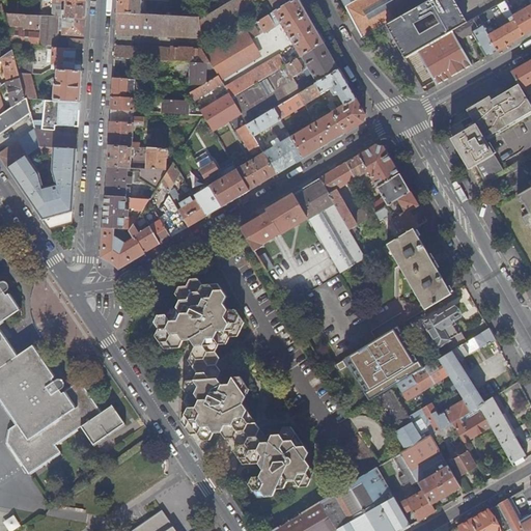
[(85,19),(86,0),(64,0),(64,10),(61,10),(61,18),(85,19)]
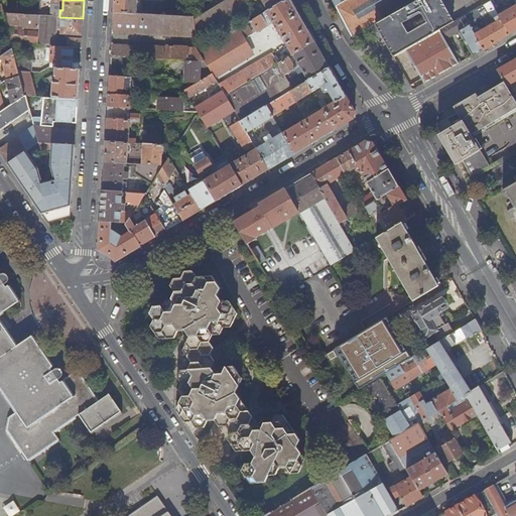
[(113,13),(112,33),(197,36),(218,25),(225,37),(236,30),(226,14),(247,1),(246,0),(228,0),(223,3),(194,20),(194,17),(136,14),(113,13)]
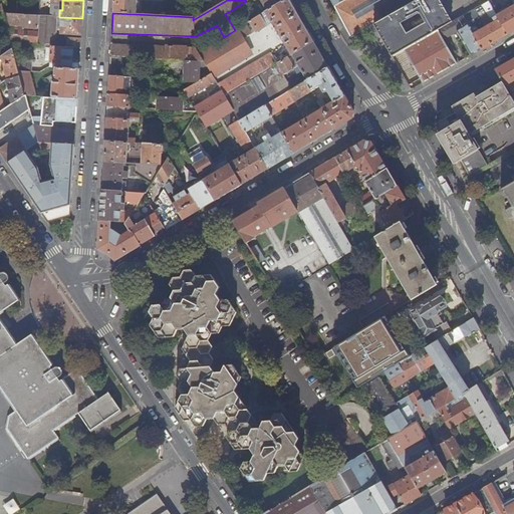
[(113,0),(112,13),(136,14),(137,0),(113,0)]
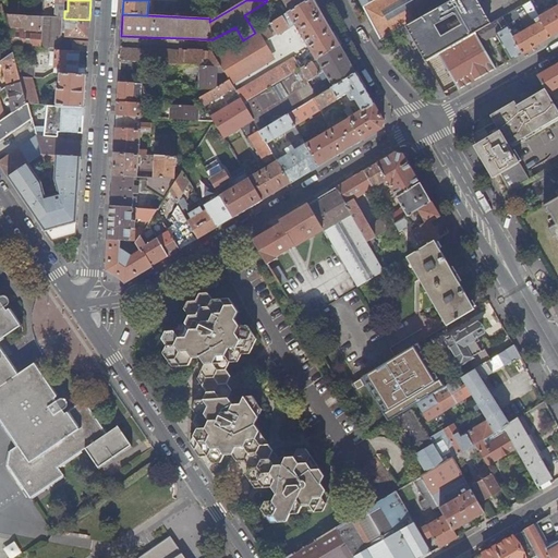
[(340,45),(315,0),(310,0),(290,12),(270,23),(278,35),(295,25),(317,59),(340,45)]
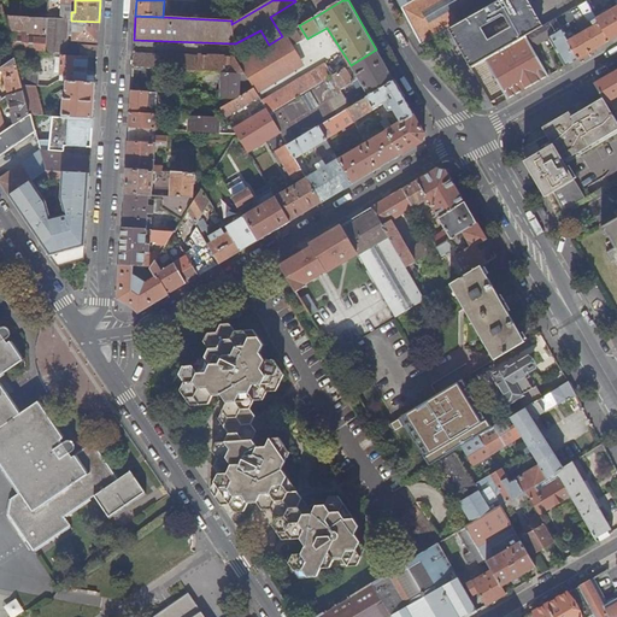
[(342,0),(313,0),(321,13),(342,0)]
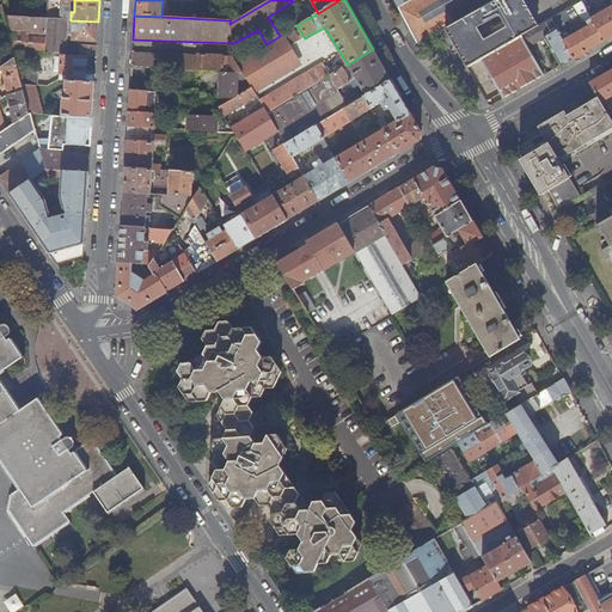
[(414,0),(399,8),(418,46),(445,30),(491,4),(496,0),(414,0)]
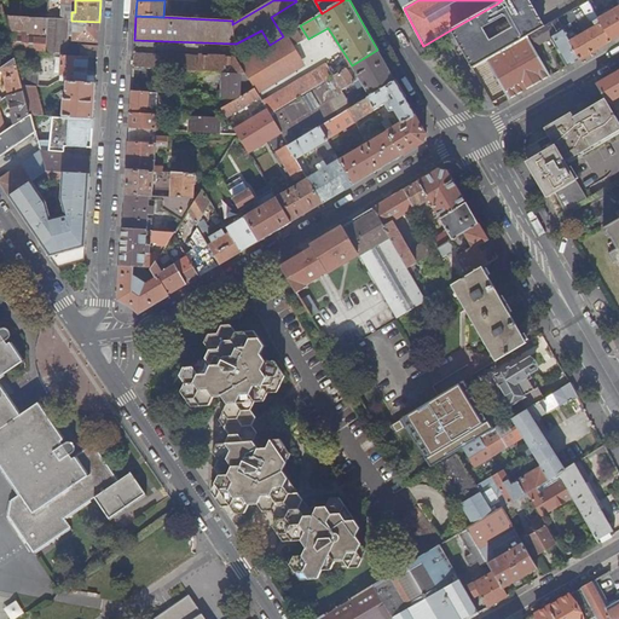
[(527,0),(505,0),(451,32),(473,69),(486,62),(527,39),(537,33),(544,29),(527,0)]
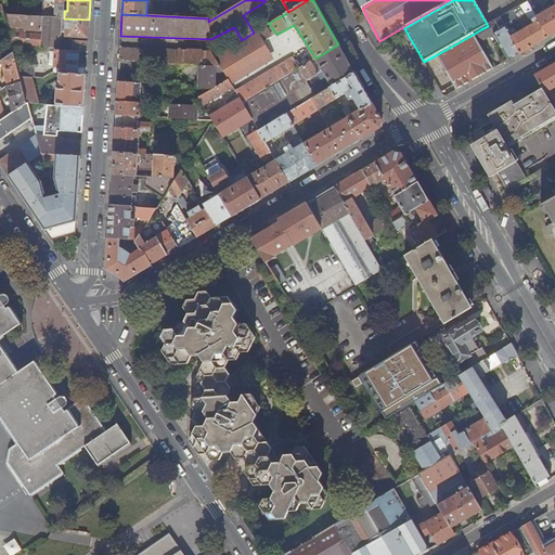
[(512,12),(499,20),(504,27),(519,54),(549,38),(537,18),(537,17),(533,12),(528,2),(519,8),(531,26),(523,30),(512,12)]
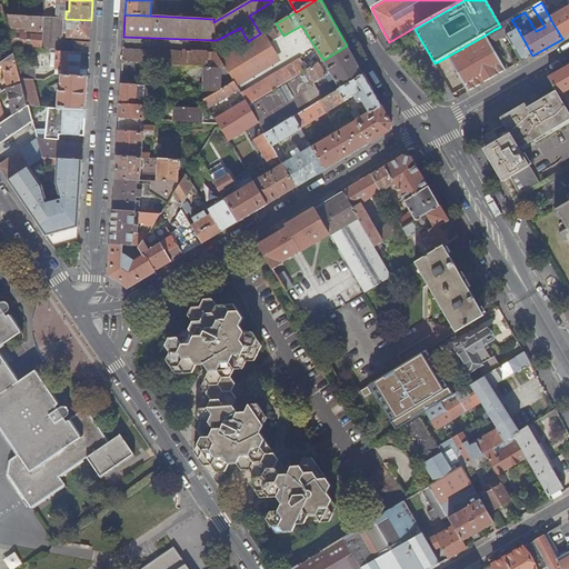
[(550,19),(562,39),(568,35),(568,7),(550,18),(550,19)]
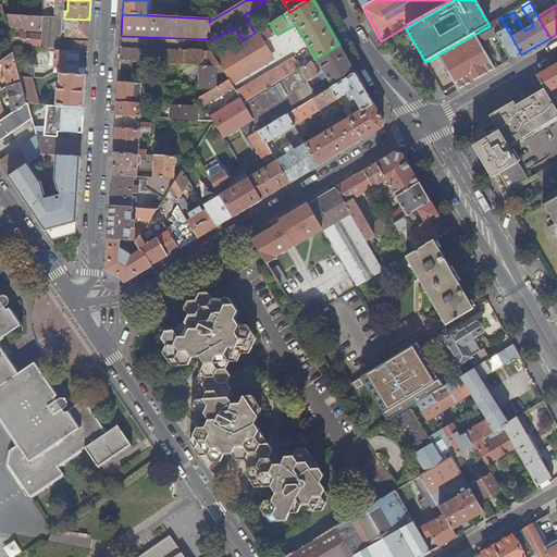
[(10,27),(8,15),(3,15),(8,28),(7,29),(11,48),(40,50),(41,32),(24,31),(24,28),(10,27)]
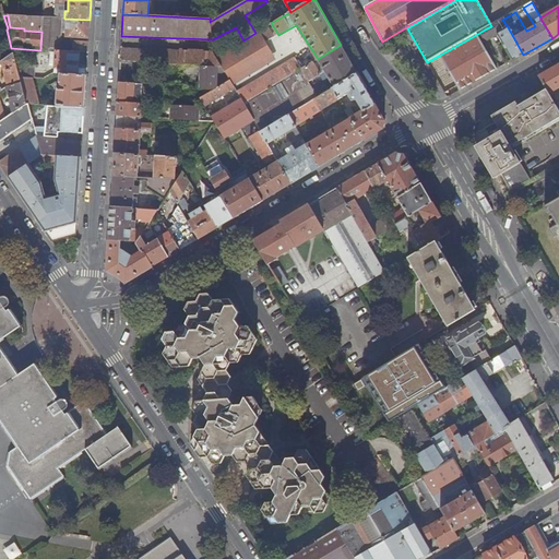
[(88,38),(90,20),(64,19),(8,15),(10,27),(24,28),(24,31),(42,32),(40,50),(55,51),(58,51),(59,36),(59,33),(64,33),(64,37),(88,38)]
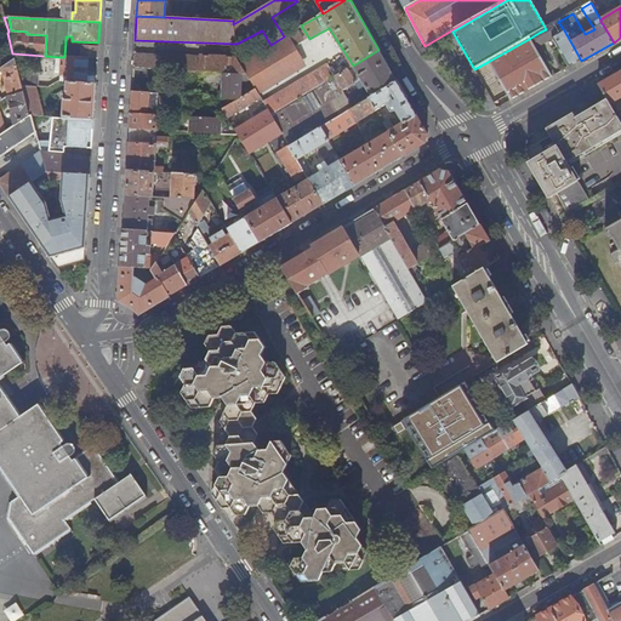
[(558,22),(546,29),(539,33),(543,39),(542,44),(552,38),(564,30),(558,22)]
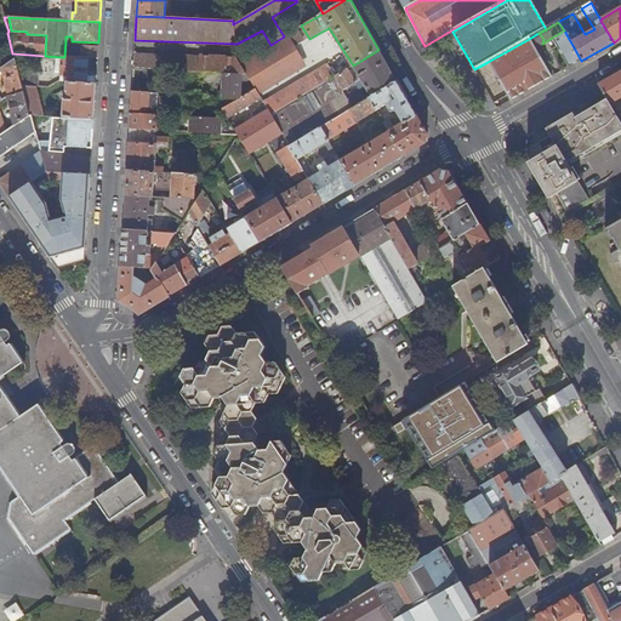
[(240,63),(246,74),(250,81),(255,89),(302,61),(295,47),(303,41),(296,29),(284,36),(271,45),(240,63)]
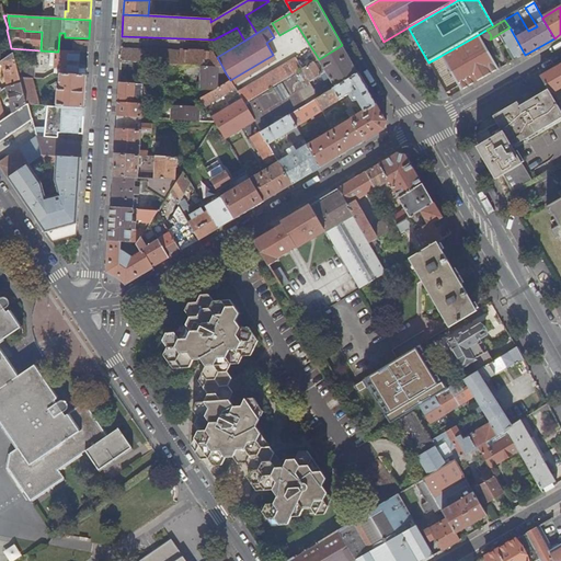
[(525,55),(510,27),(499,34),(514,61),(525,55)]
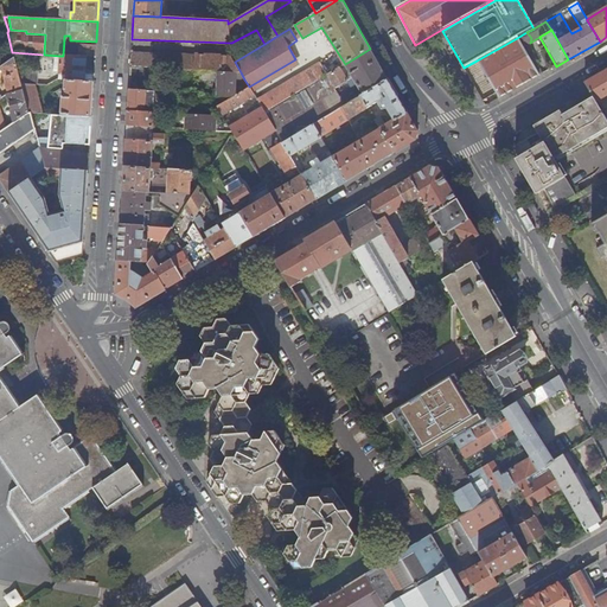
[(531,38),(526,32),(517,38),(522,46),(530,43),(531,38)]
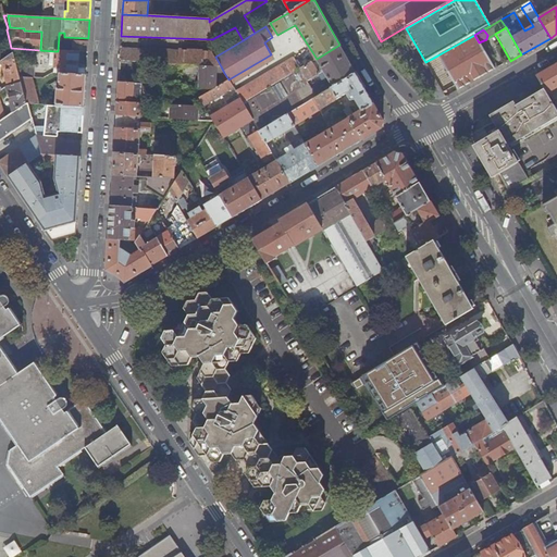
[(455,86),(458,91),(494,70),(479,42),(474,35),(437,56),(455,86)]
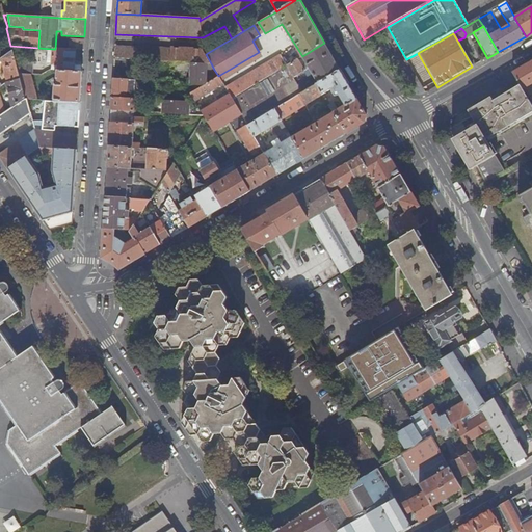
[(281,70),(296,60),(286,43),(283,45),(276,34),(264,42),(274,58),(225,87),(227,89),(232,99),(281,70)]
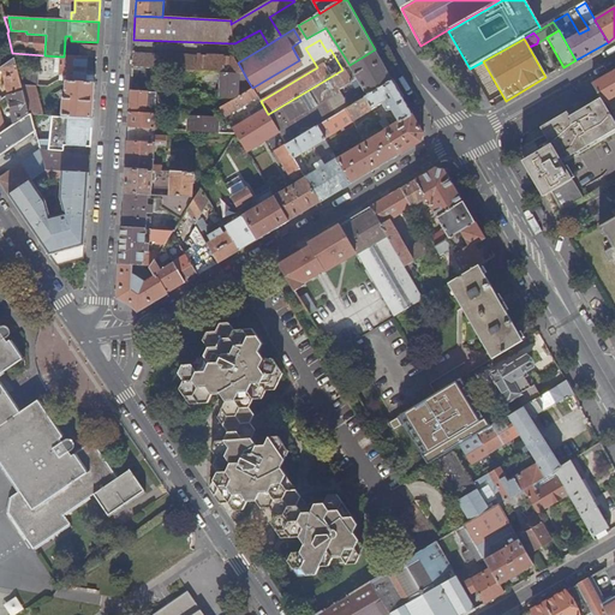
[(96,58),(97,46),(82,45),(81,58),(88,58),(96,58)]
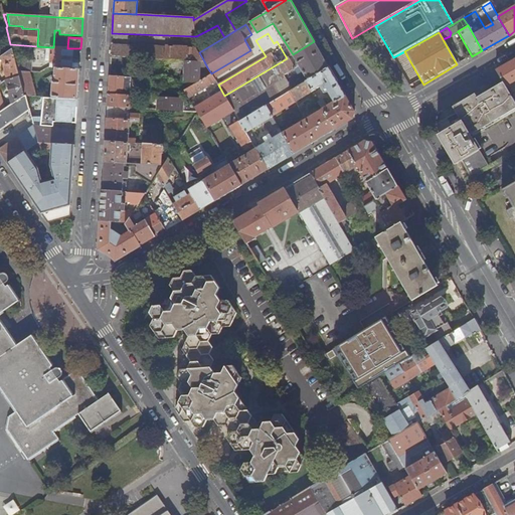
[(329,67),(314,41),(293,54),(287,58),(272,67),(278,76),(283,73),(284,74),(293,69),(296,74),(303,70),(308,80),(329,67)]
